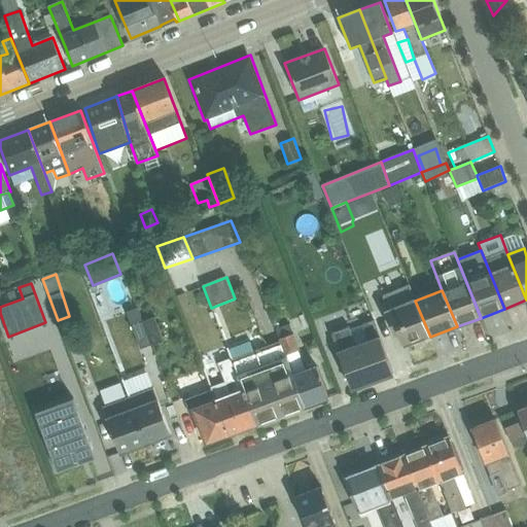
[(403,347),(430,337),(415,301),(385,312),(403,347)]
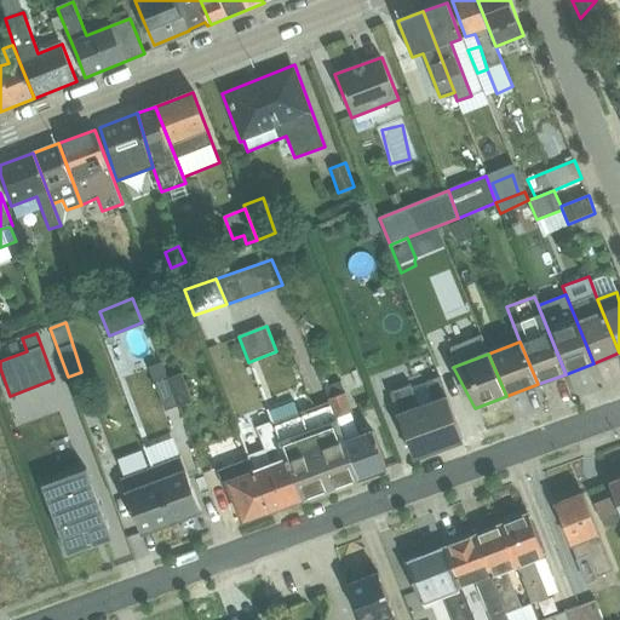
[(182,373),(168,379),(178,406),(179,407),(193,402),(182,373)]
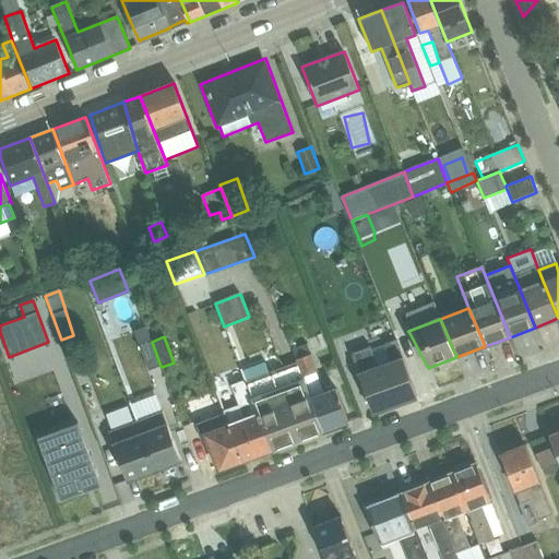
[(373,414),(417,397),(396,340),(384,345),(390,360),(378,365),(370,347),(352,354),(373,414)]
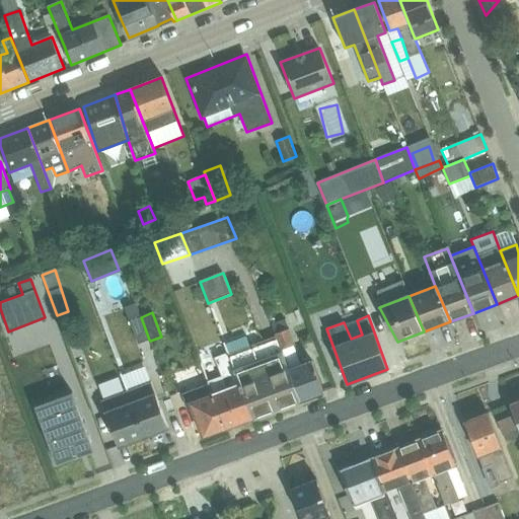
[(149,340),(141,317),(129,322),(137,345),(149,340)]
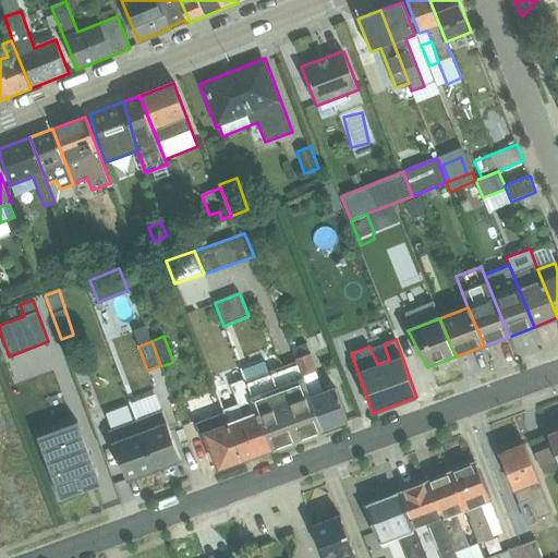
[(323,431),(348,422),(335,388),(323,392),(305,343),(291,349),(295,362),(323,431)]
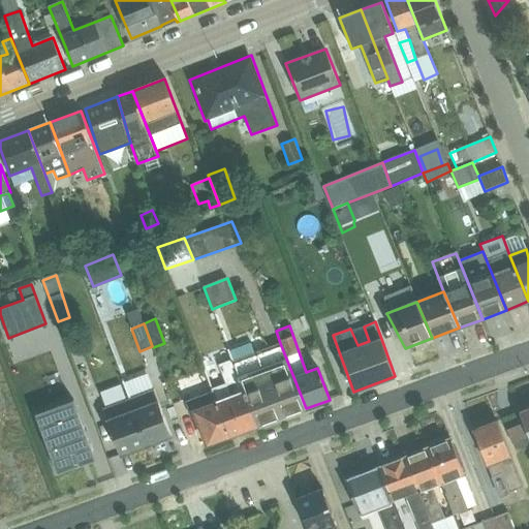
[(306,408),(280,343),(254,352),(252,346),(247,344),(228,351),(231,360),(258,426),(306,408)]
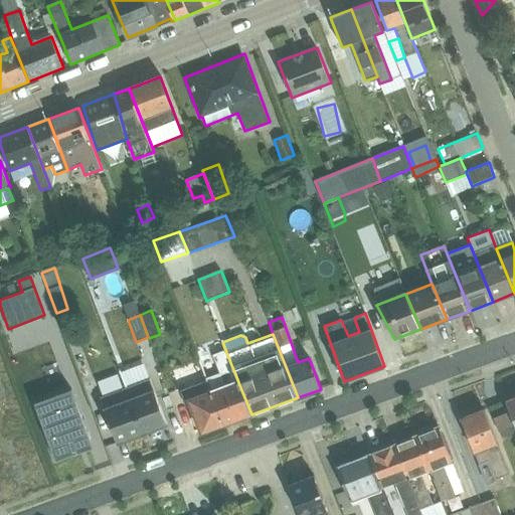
[(224,424),(251,414),(225,350),(213,355),(221,376),(208,381),(224,424)]
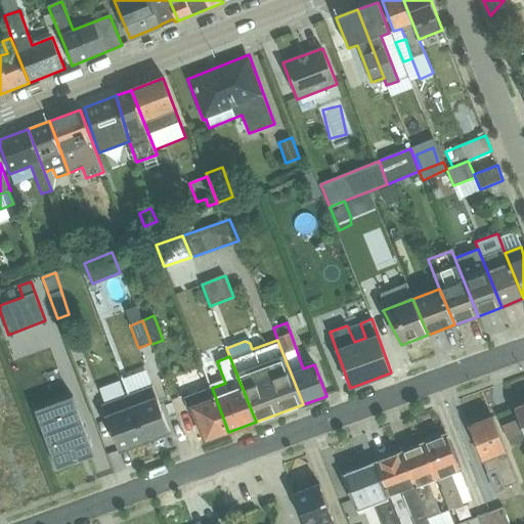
[(129,394),(151,385),(145,369),(123,379),(129,394)]
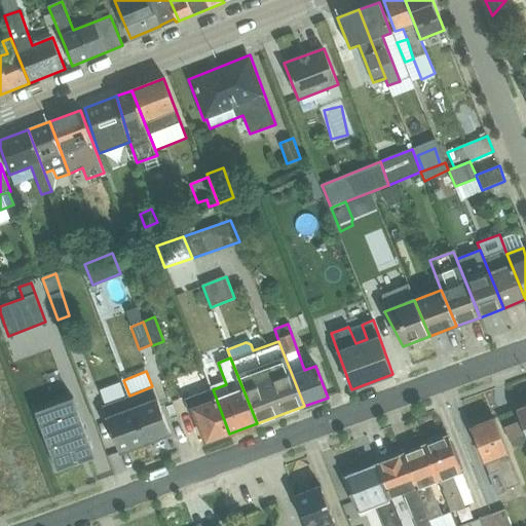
[(147,442),(171,433),(152,386),(127,397),(147,442)]
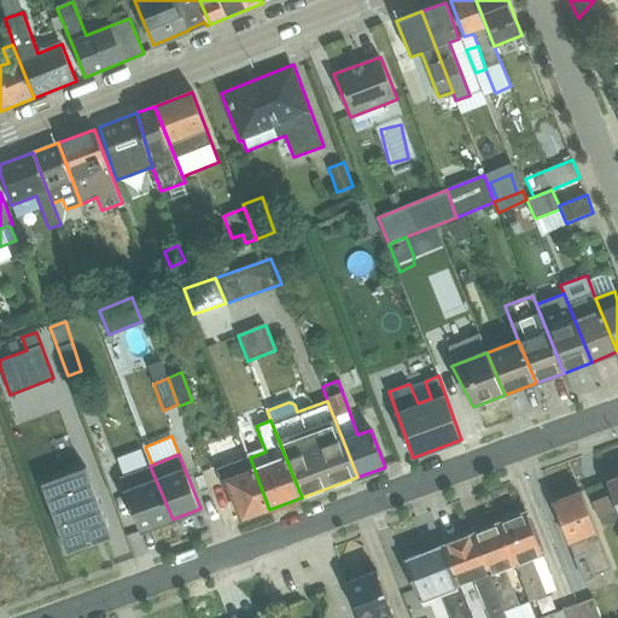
[(269,509),(250,458),(217,470),(223,488),(229,487),(242,520),(269,509)]
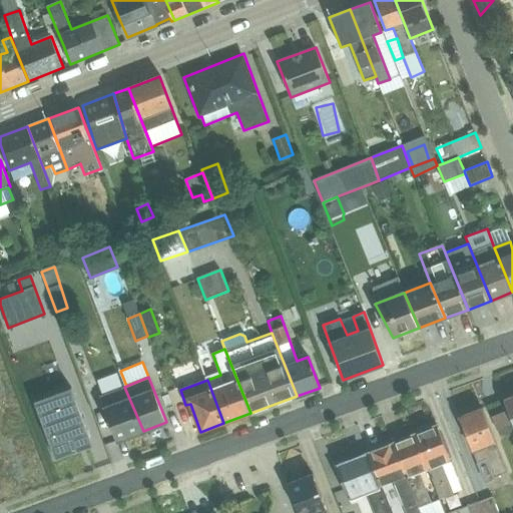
[(143,431),(124,387),(99,396),(116,441),(143,431)]
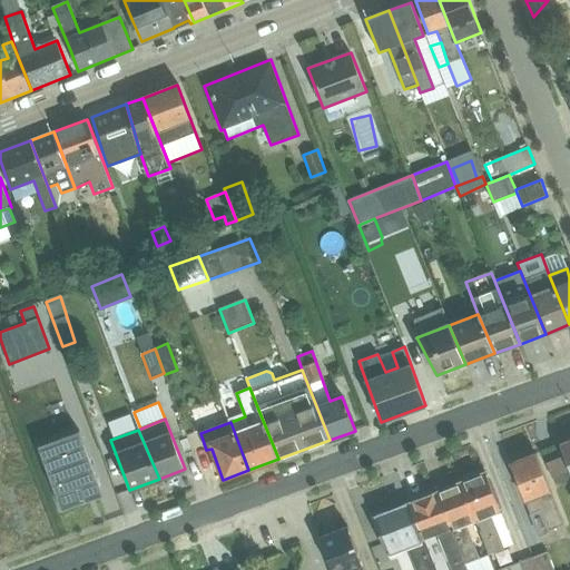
[(62,510),(102,495),(79,432),(39,446),(62,510)]
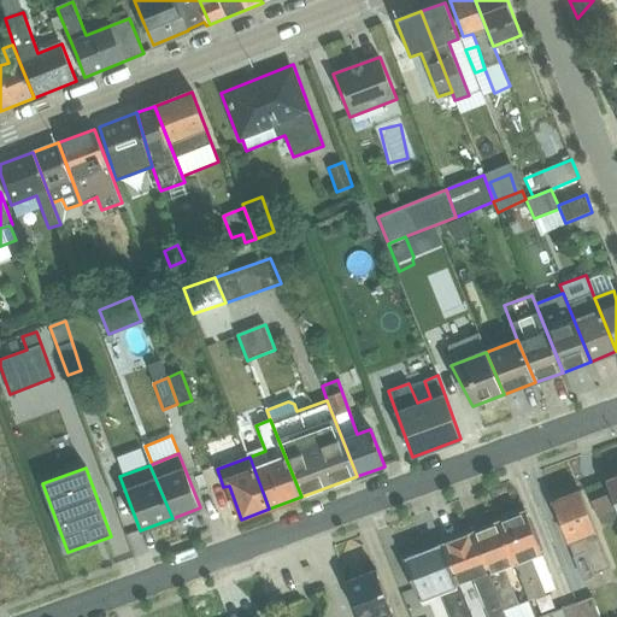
[(616,476),(606,481),(616,507),(616,476)]
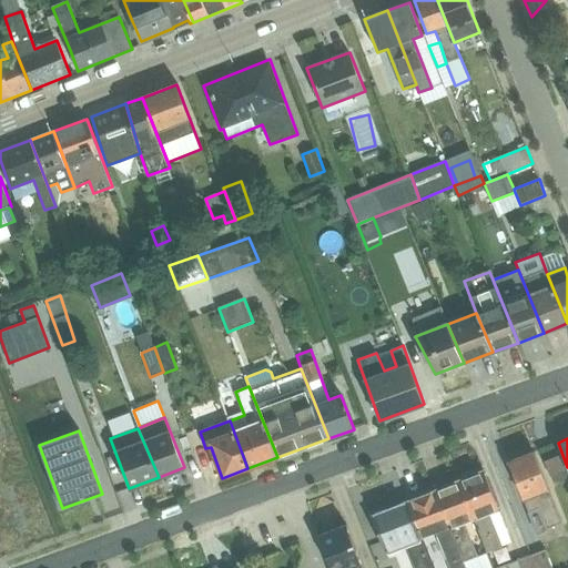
[(537,534),(561,524),(534,452),(508,462),(537,534)]
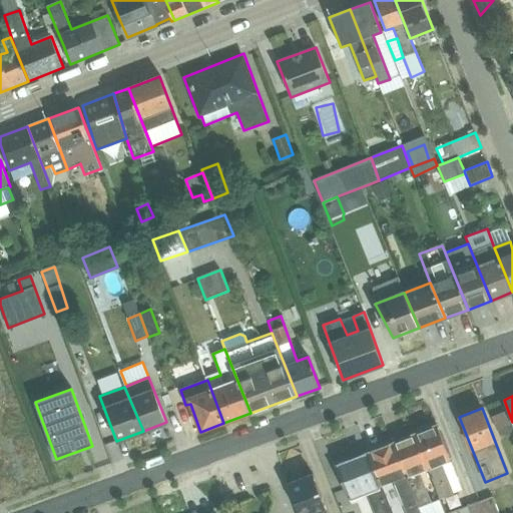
[(505,411),(491,417),(497,430),(511,424),(505,411)]
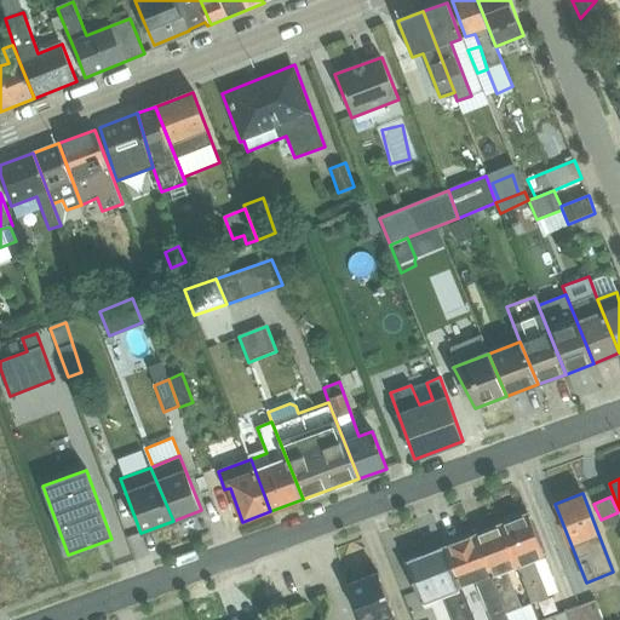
[(518,568),(549,556),(530,512),(500,523),(518,568)]
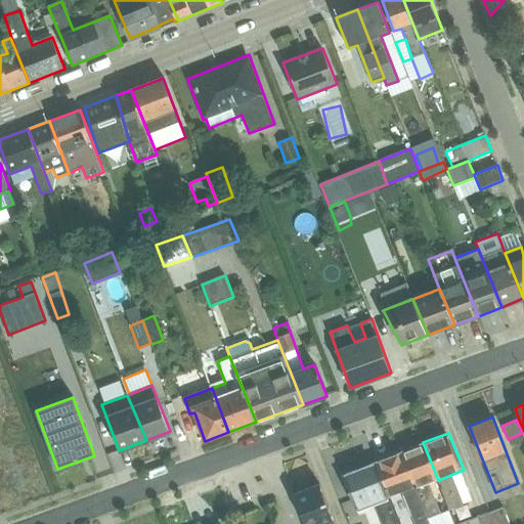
[(438,480),(423,442),(400,451),(429,523),(455,523),(449,510),(441,513),(430,483),(438,480)]
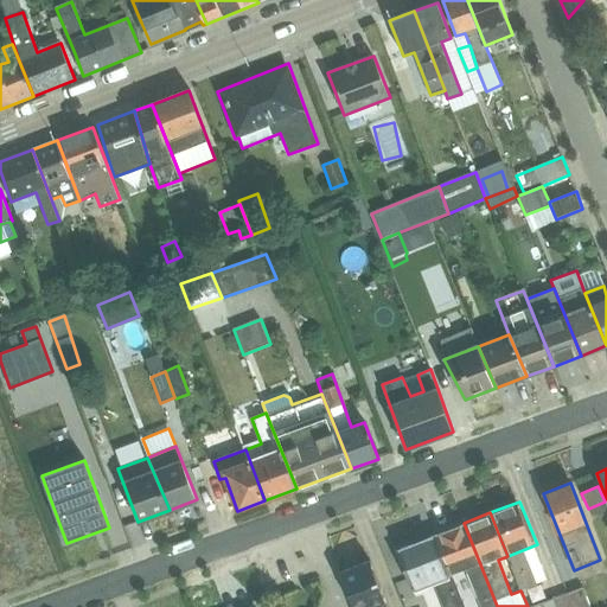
[(481,606),(497,606),(464,523),(436,535),(452,574),(466,568),(481,606)]
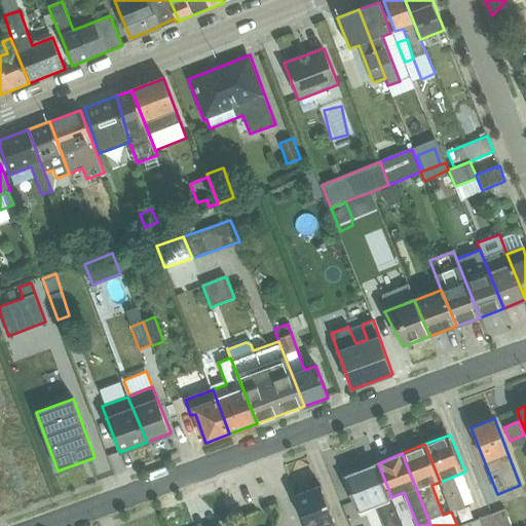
[(403,525),(391,497),(378,463),(343,477),(358,514),(377,506),(383,525),(403,525)]
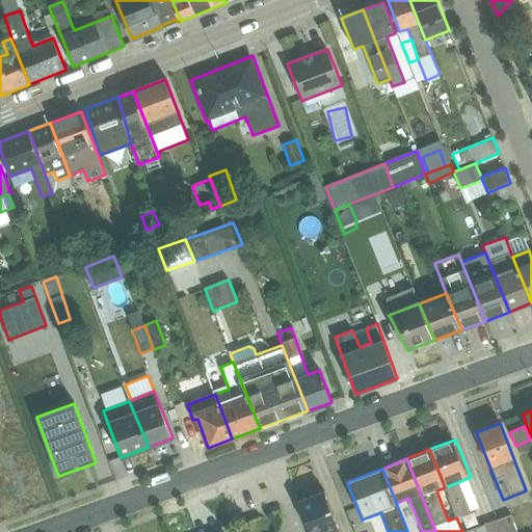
[(310,531),(340,531),(324,491),(298,502),(310,531)]
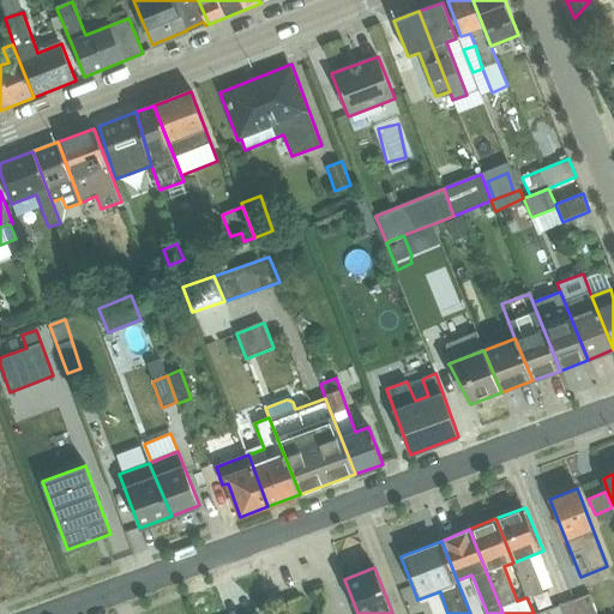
[(596,613),(589,595),(575,600),(579,613),(596,613)]
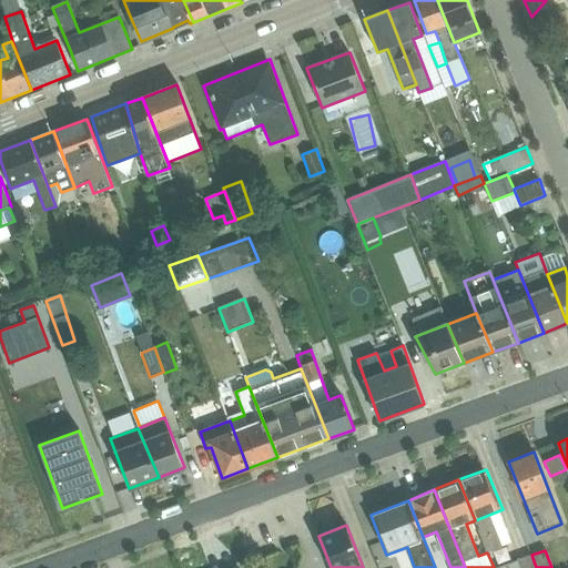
[(536,567),(531,555),(497,567),(536,567)]
